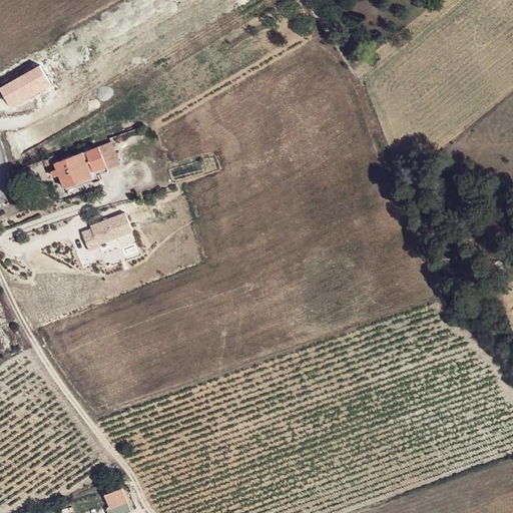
[(42,63),(0,84),(0,91),(15,112),(56,87),(42,63)]
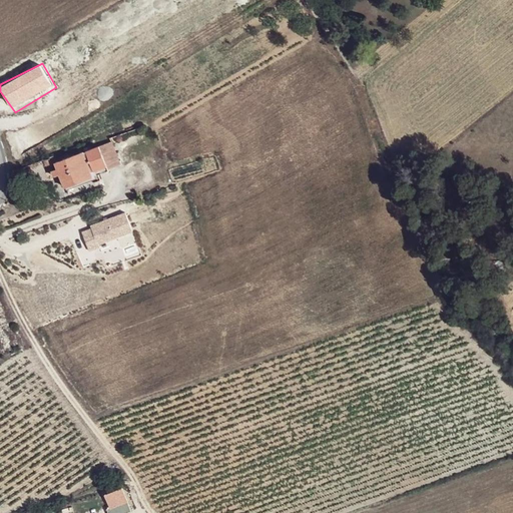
[(99,146),(83,152),(91,172),(107,166),(99,146)]
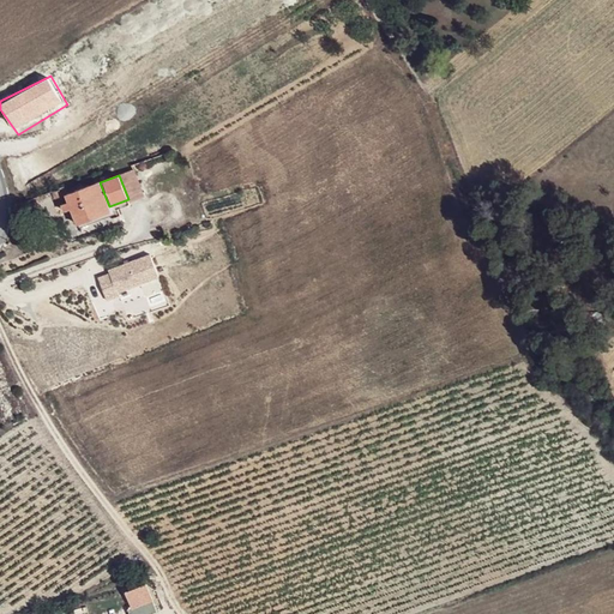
[(109,206),(100,182),(66,194),(70,202),(72,209),(78,224),(112,212),(109,206)]
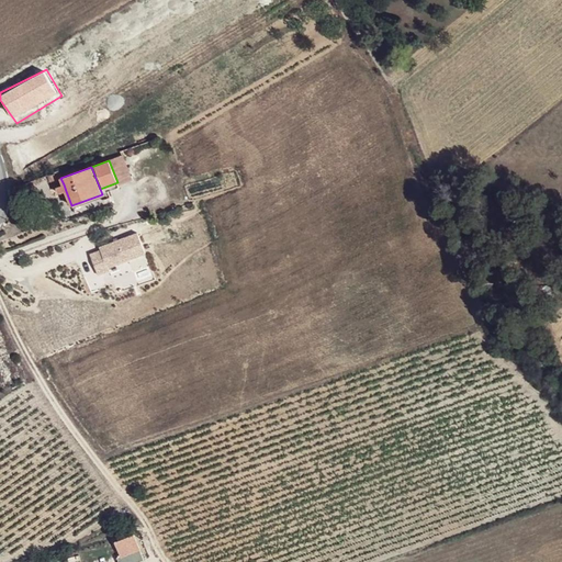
[(60,178),(58,171),(48,175),(52,181),(60,178)]
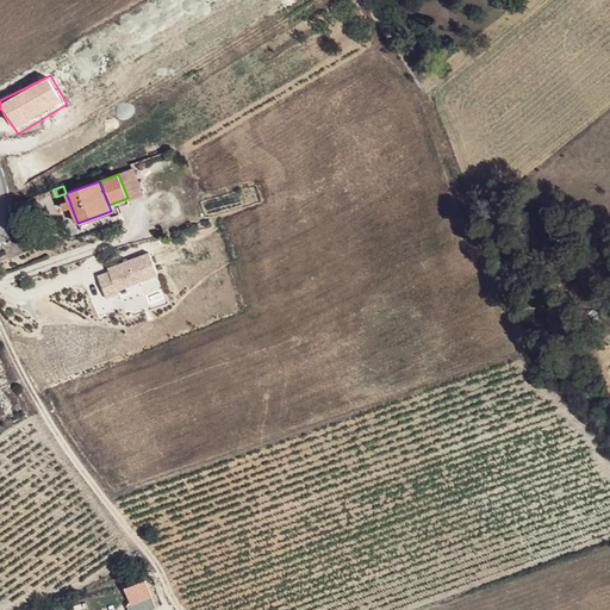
[(72,207),(69,200),(61,203),(64,211),(72,207)]
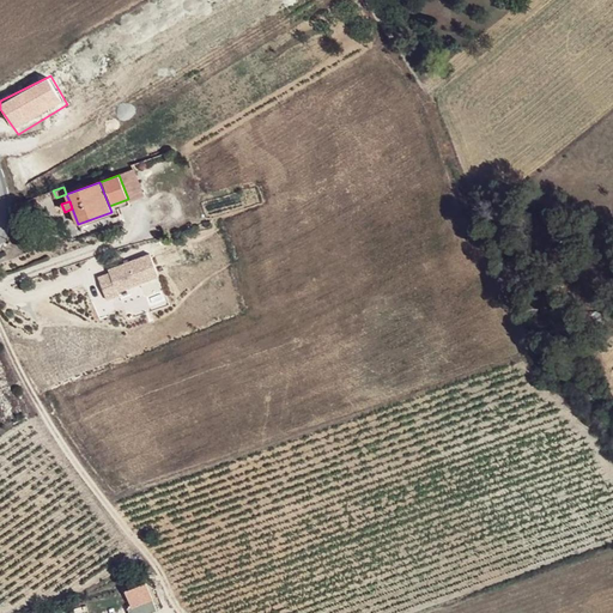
[(109,273),(97,278),(105,298),(159,278),(150,254),(108,269),(109,273)]
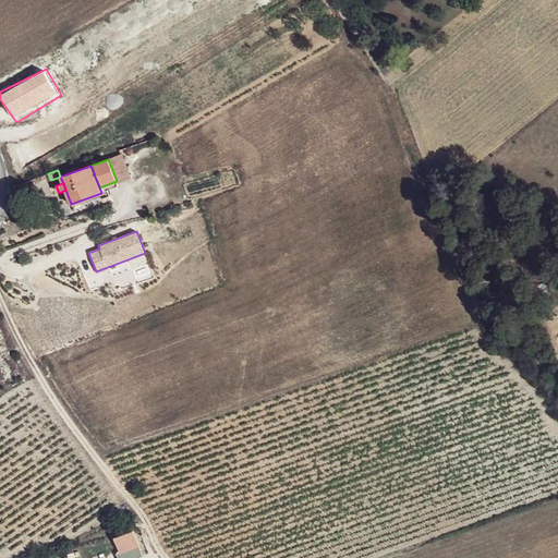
[(114,533),(120,557),(133,557),(142,556),(135,528),(114,533)]
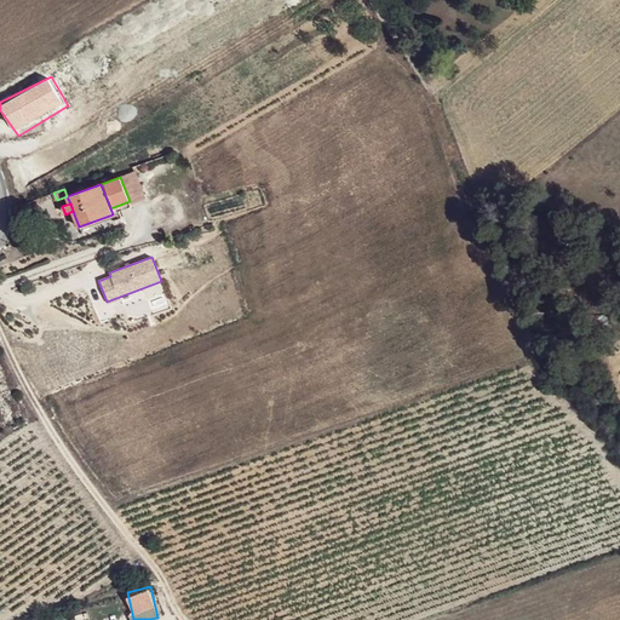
[(217,587),(206,589),(207,598),(218,597),(217,587)]
